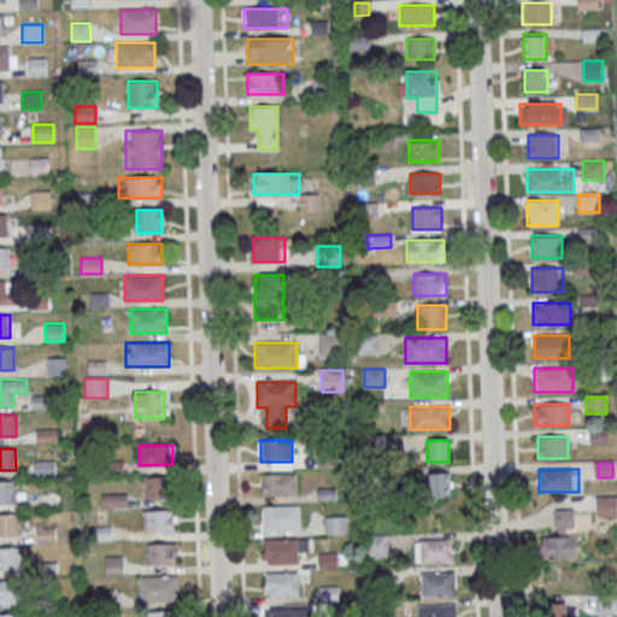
[(451,497),(451,472),(428,472),(428,497),(451,497)]
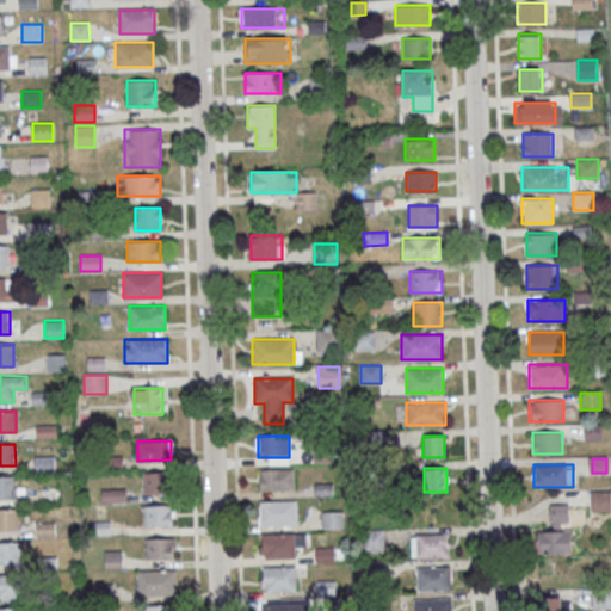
[(294,469),(260,469),(260,491),(294,491),(294,469)]
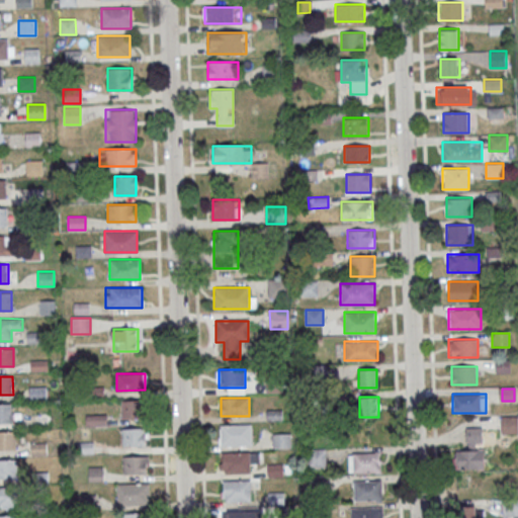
[(144,418),(144,400),(121,400),(121,418),(144,418)]
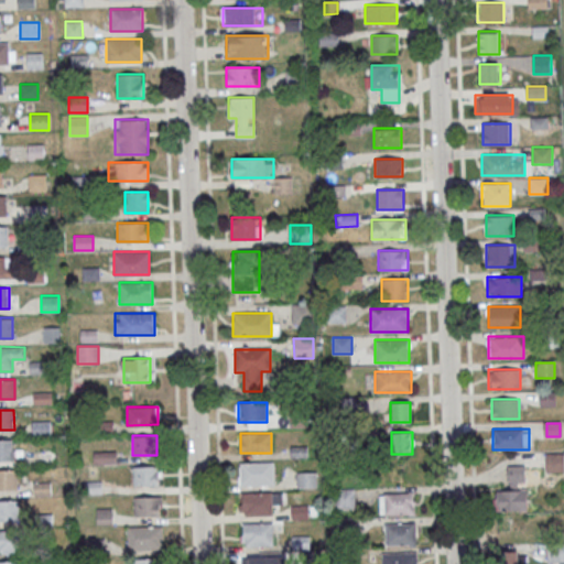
[(0,440),(14,440),(15,461),(0,461),(0,440)]
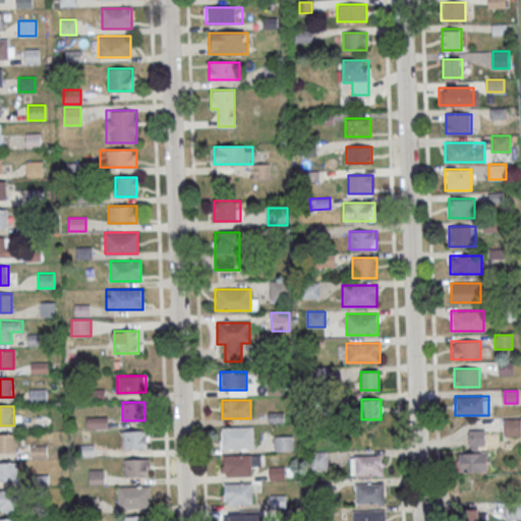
[(88,426),(106,426),(106,418),(88,418),(88,426)]
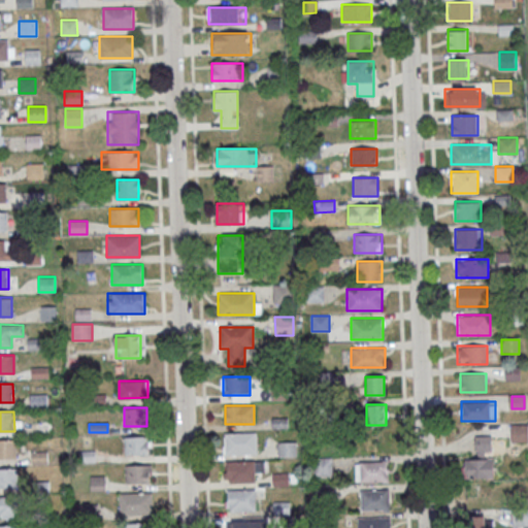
[(527,425),(510,425),(510,442),(527,442),(527,425)]
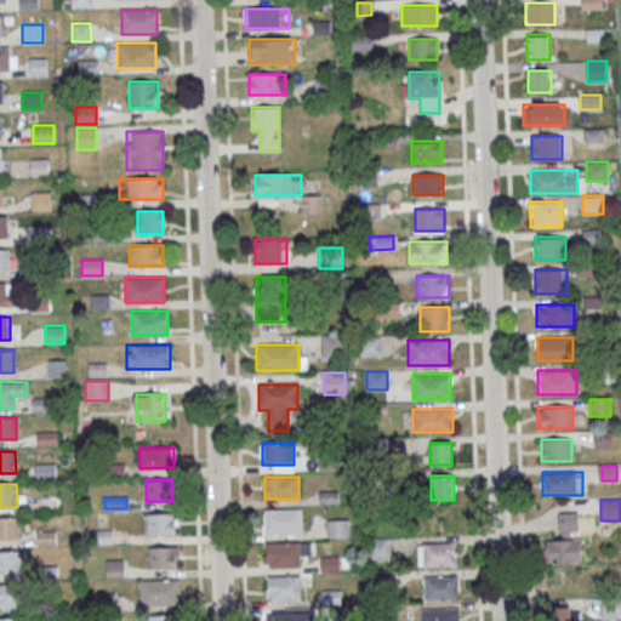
[(302,535),(302,508),(265,508),(265,535),(302,535)]
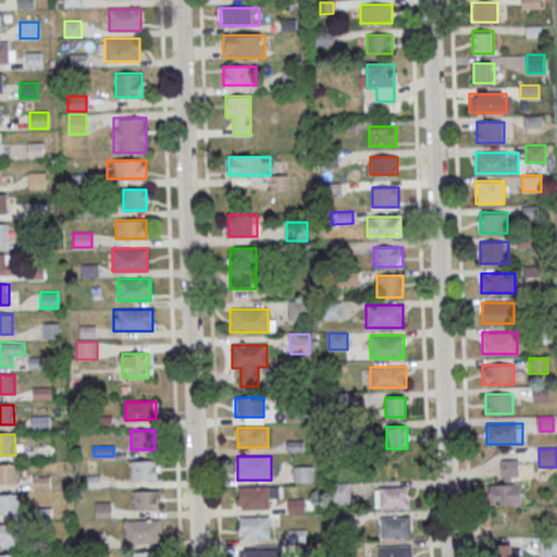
[(158,459),(131,459),(131,480),(158,480),(158,459)]
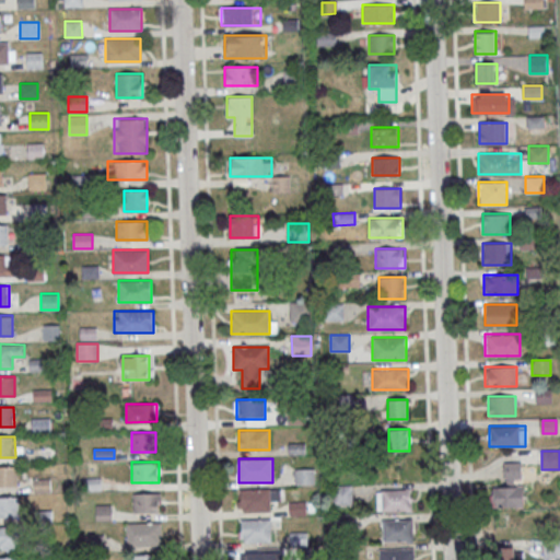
[(522,462),(503,462),(503,487),(492,487),(492,508),(522,508),(522,462)]
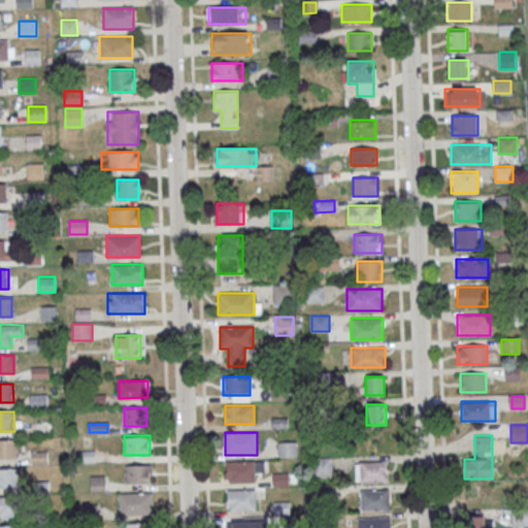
[(0,439),(15,439),(17,459),(0,459),(0,439)]
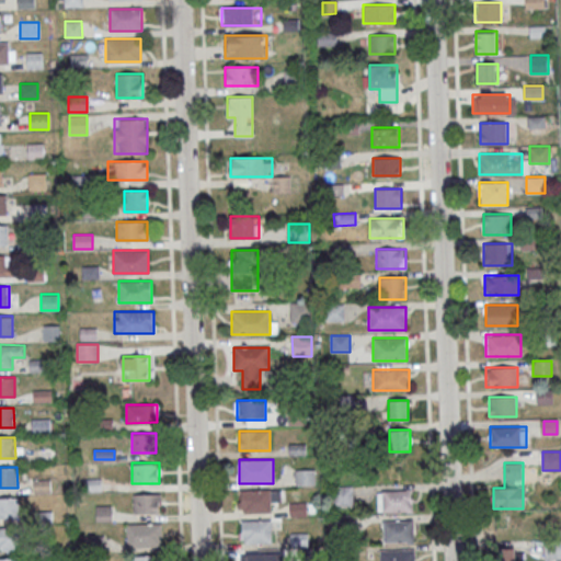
[(315,470),(296,470),(296,484),(315,484),(315,470)]
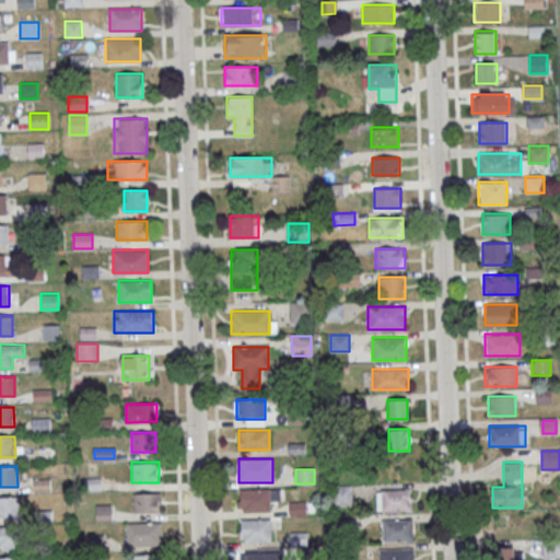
[(331,485),(331,505),(352,505),(352,485),(331,485)]
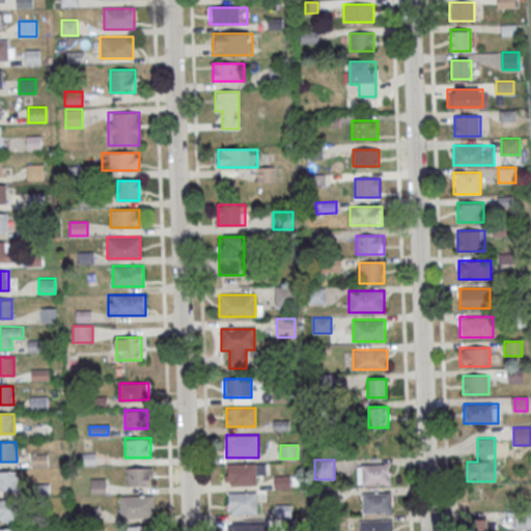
[(227,464),(227,485),(257,485),(257,474),(263,474),(263,464),(227,464)]
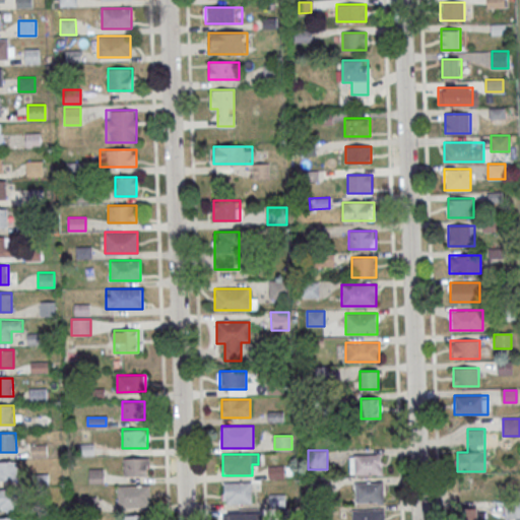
[(350,454),(350,475),(383,475),(383,454),(350,454)]
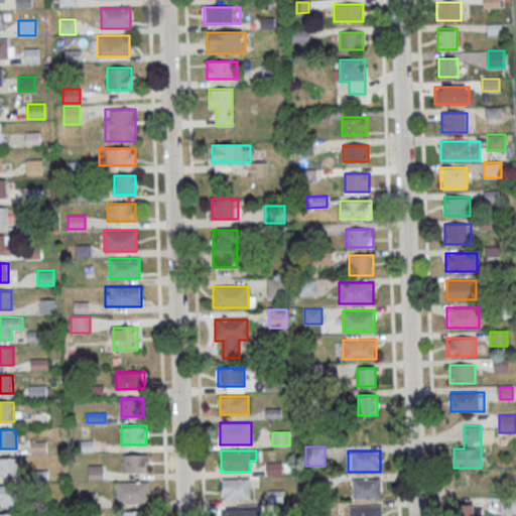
[(123,454),(123,473),(147,473),(147,454),(123,454)]
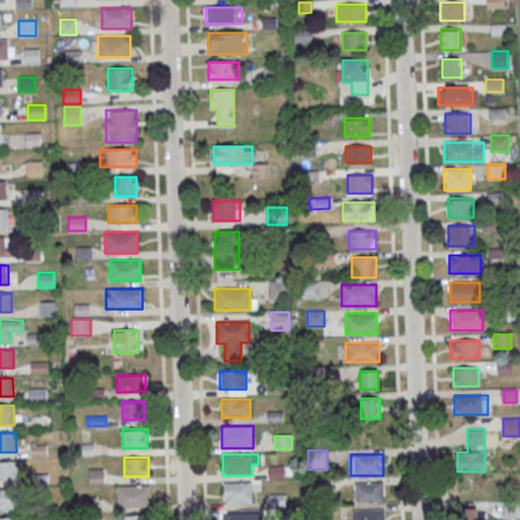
[(0,460),(0,479),(17,480),(17,461),(0,460)]
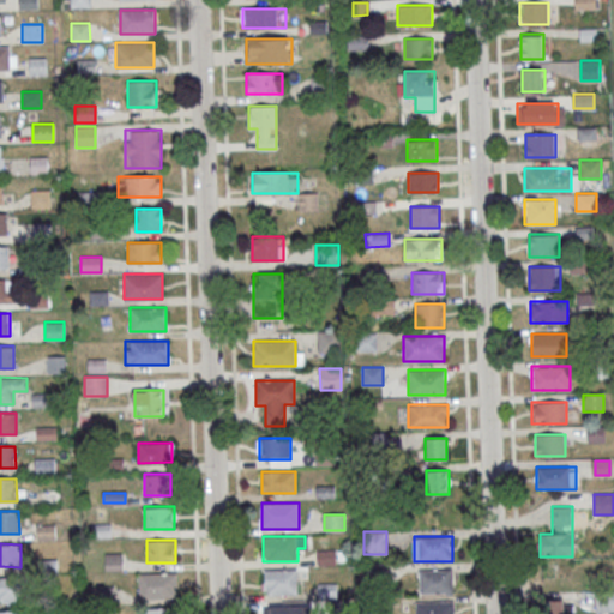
[(122,571),(121,554),(104,554),(106,571),(122,571)]
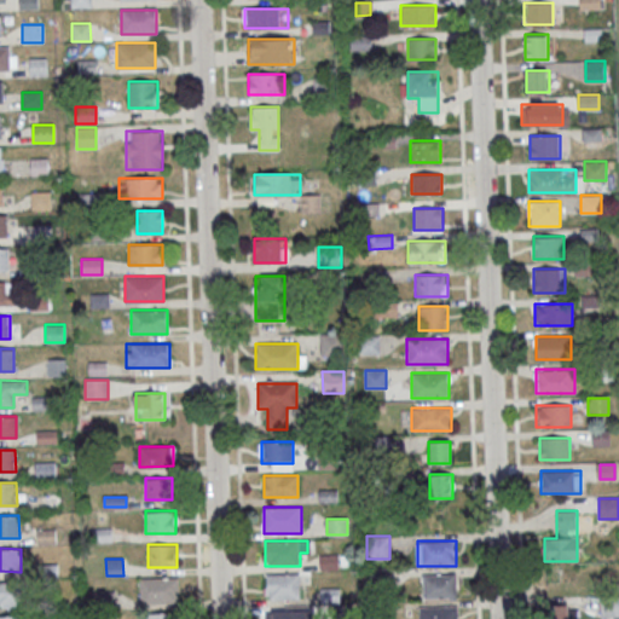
[(266,599),(300,599),(300,573),(266,573),(266,599)]
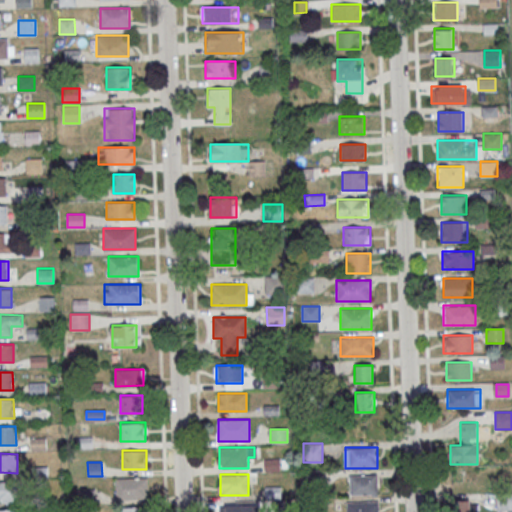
[(350,475),(350,495),(378,495),(378,475),(350,475)]
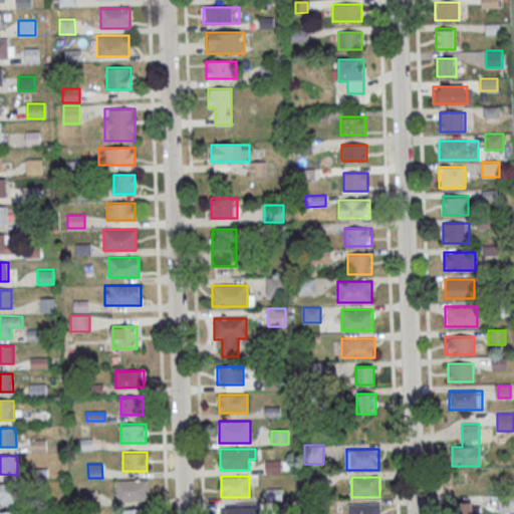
[(115,501),(148,501),(148,480),(115,480),(115,501)]
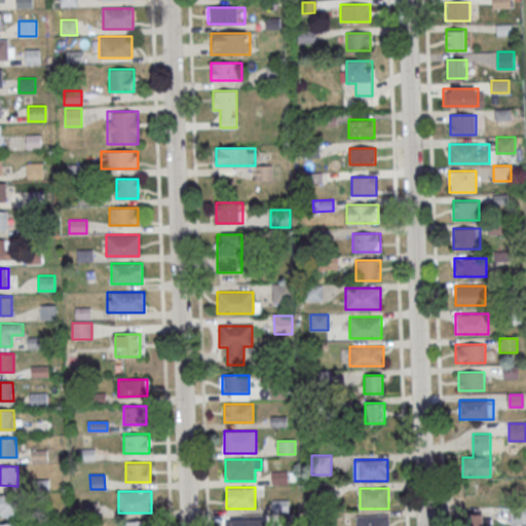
[(20,495),(0,495),(0,516),(20,516),(20,495)]
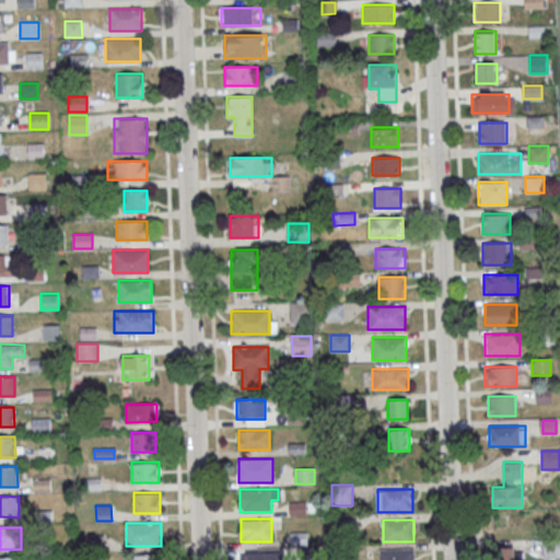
[(104,536),(85,536),(85,550),(104,550),(104,536)]
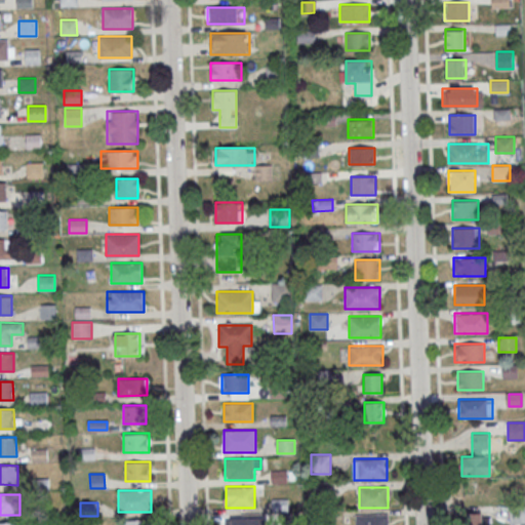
[(461,513),(461,524),(488,524),(489,513),(461,513)]
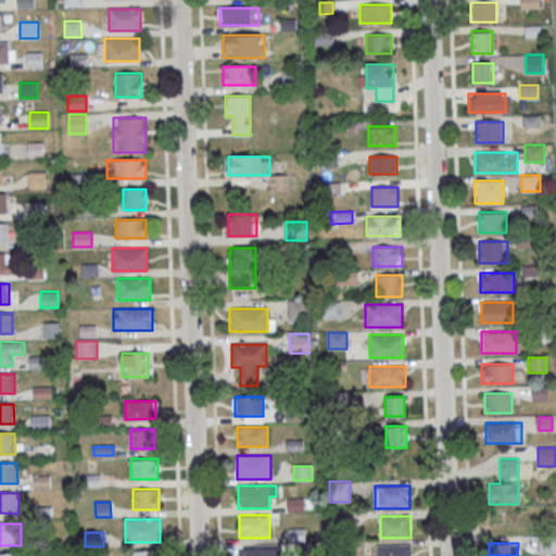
[(376,544),(376,555),(411,555),(411,544),(376,544)]
